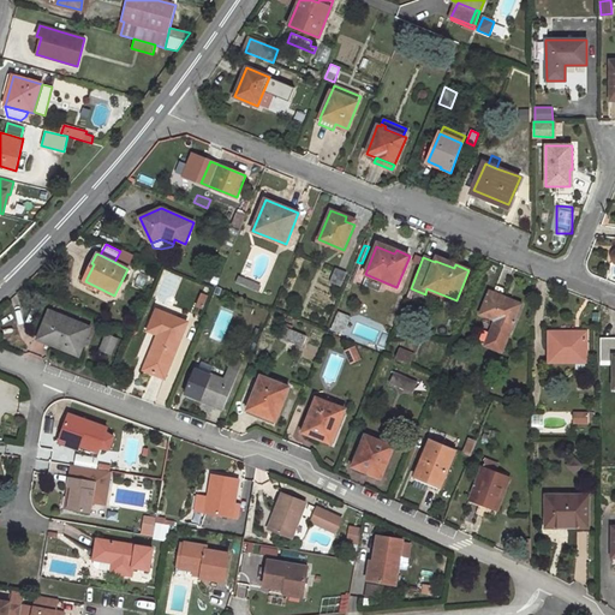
[(94,264),(91,263),(81,282),(84,284),(85,281),(94,264)]
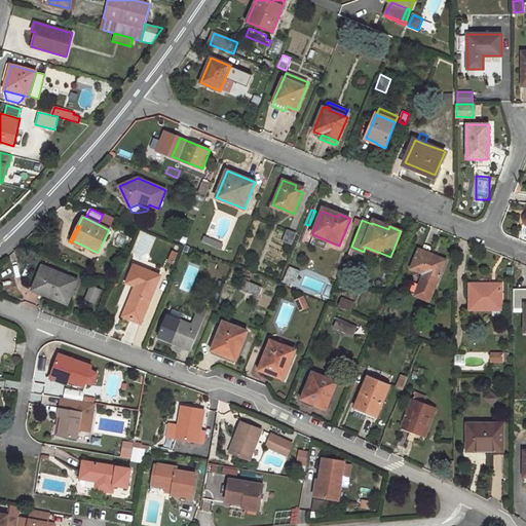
[(296,233),(287,229),(283,240),(291,245),(296,233)]
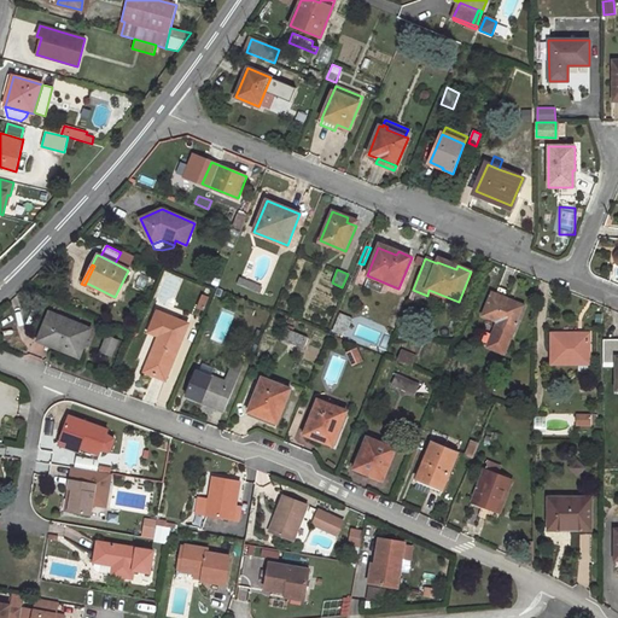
[(261,287),(250,283),(246,289),(258,293),(261,287)]
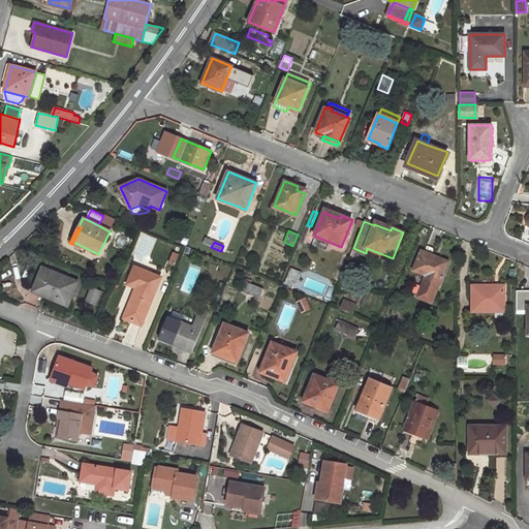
[(448,261),(422,251),(413,270),(426,276),(417,297),(432,303),(448,261)]
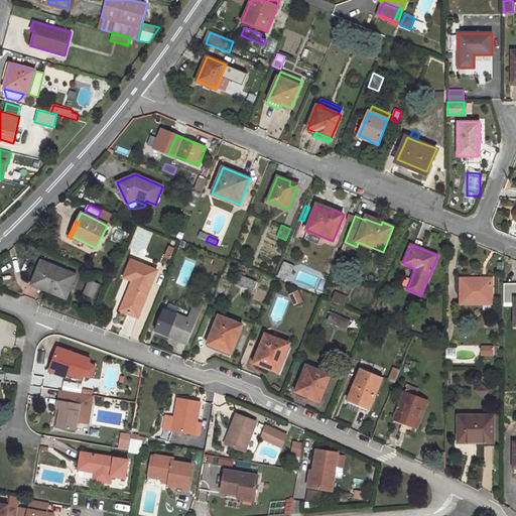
[(174,248),(169,247),(165,256),(170,258),(174,248)]
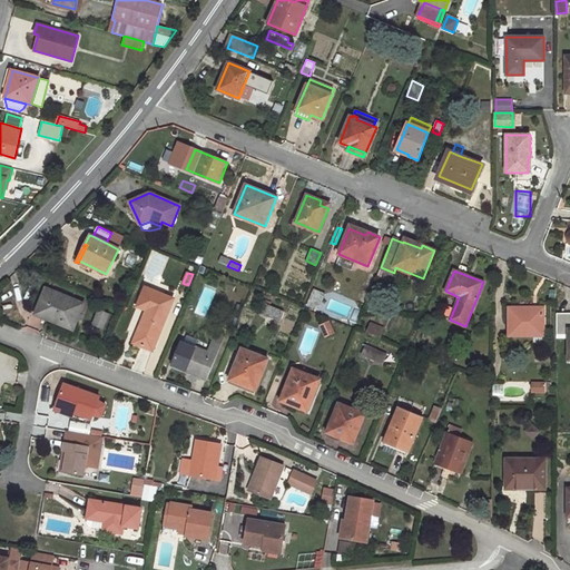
[(174,298),(145,287),(137,306),(147,311),(134,343),(153,351),(174,298)]
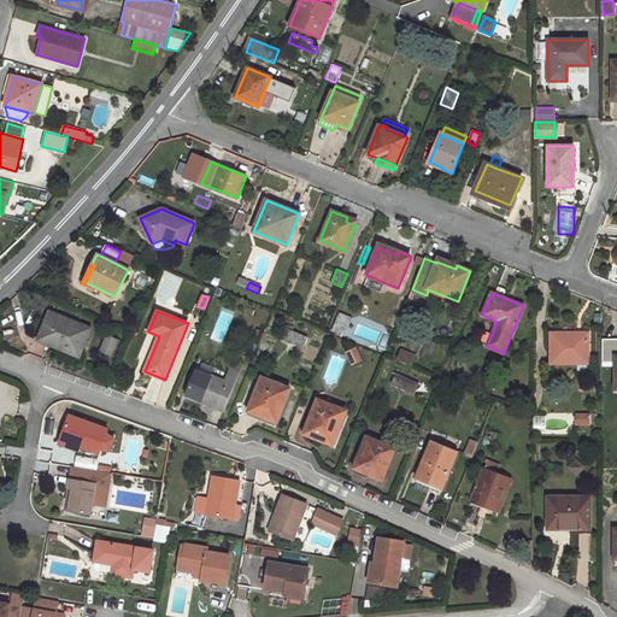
[(90,329),(50,312),(37,340),(60,350),(62,346),(80,354),(90,329)]
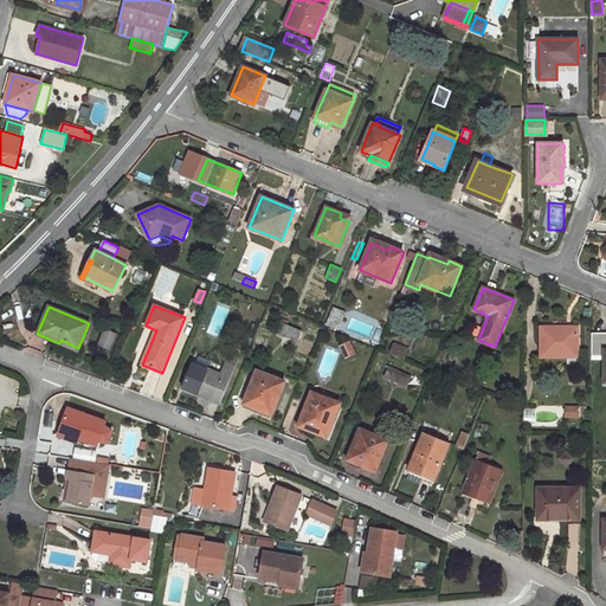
[(346,313),(334,308),(327,324),(339,330),(346,313)]
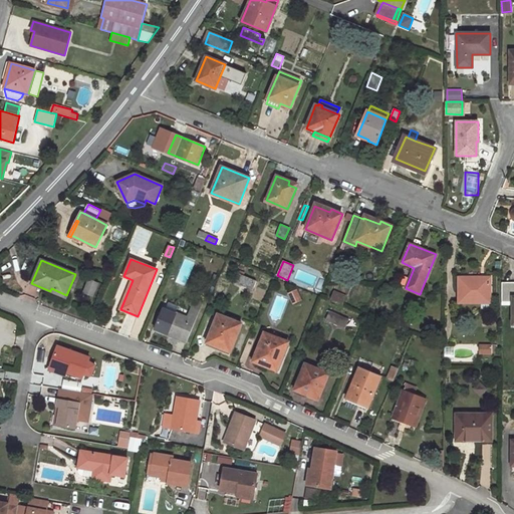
[(301,271),(297,280),(313,286),(316,277),(301,271)]
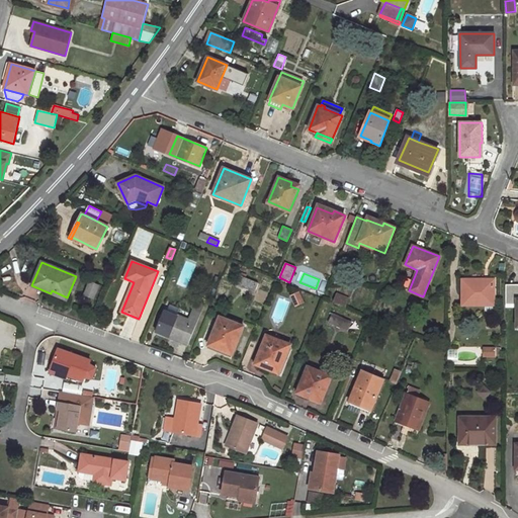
[(259,283),(239,274),(235,284),(254,292),(259,283)]
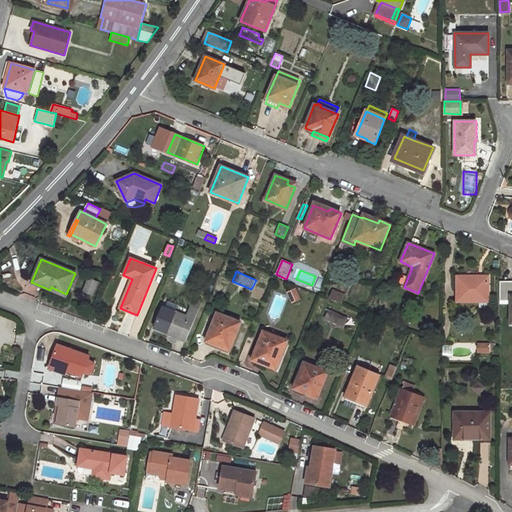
[(479,301),(488,301),(488,277),(457,277),(457,301),(479,301)]
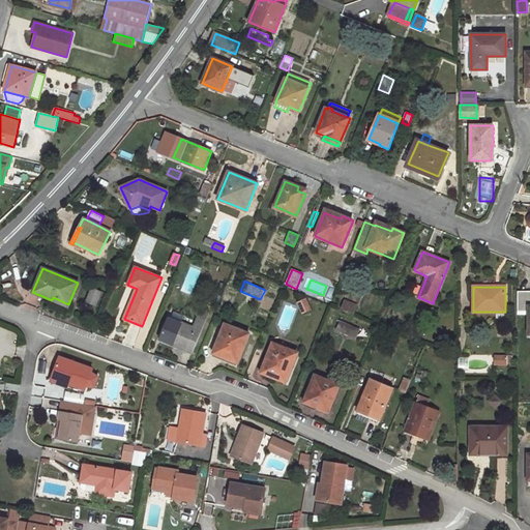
[(101,292),(92,288),(87,302),(95,306),(101,292)]
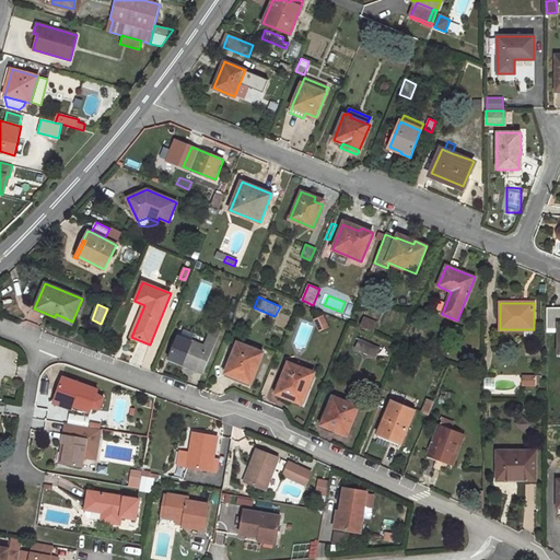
[(323,316),(315,319),(321,331),(328,327),(323,316)]
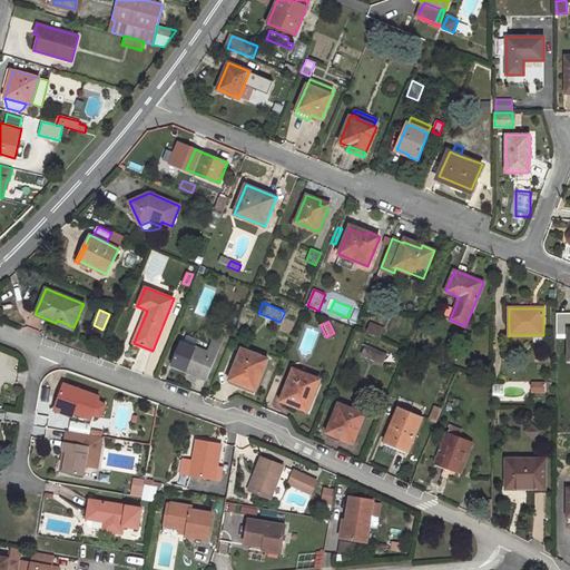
[(383,330),(371,324),(367,332),(380,337),(383,330)]
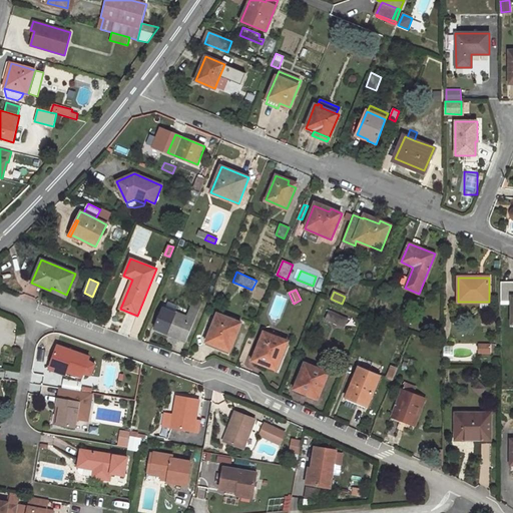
[(194,299),(191,306),(199,309),(202,302),(194,299)]
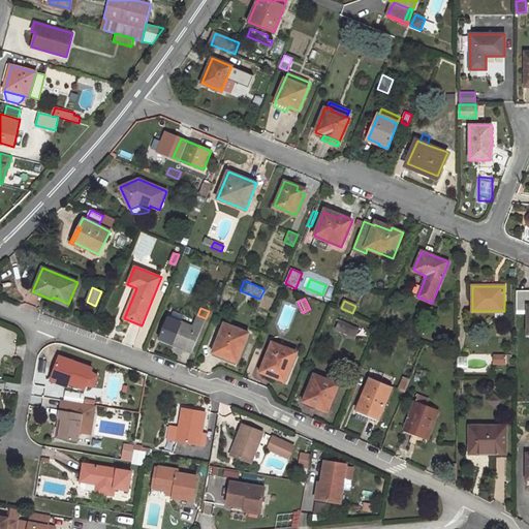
[(197,315),(192,327),(167,317),(159,339),(192,352),(206,318),(197,315)]
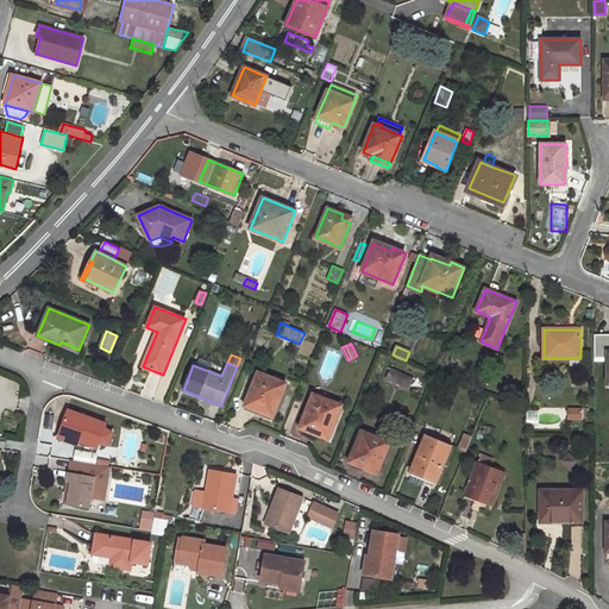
[(414,378),(390,369),(385,380),(409,389),(414,378)]
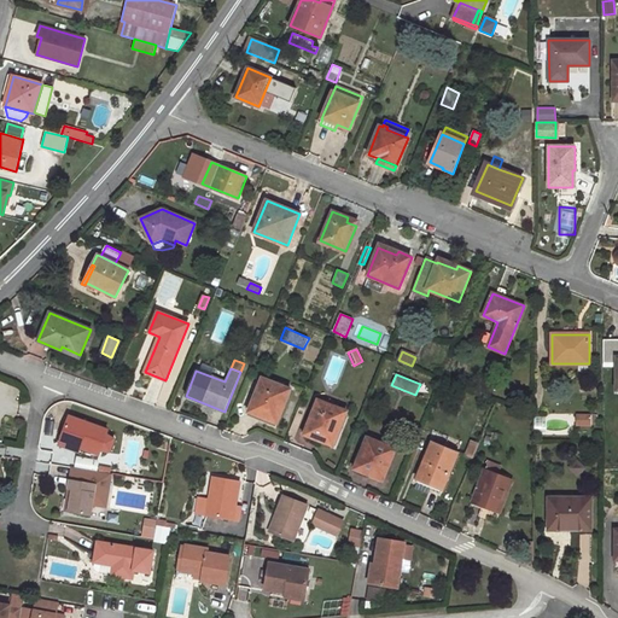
[(291,389),(262,378),(249,412),(278,424),(291,389)]
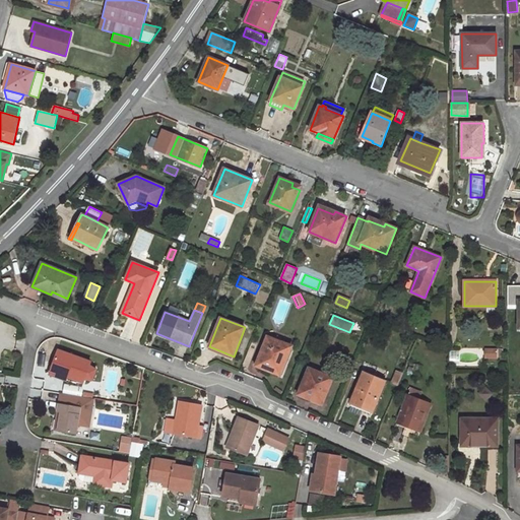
[(291,346),(267,337),(256,366),(280,375),(291,346)]
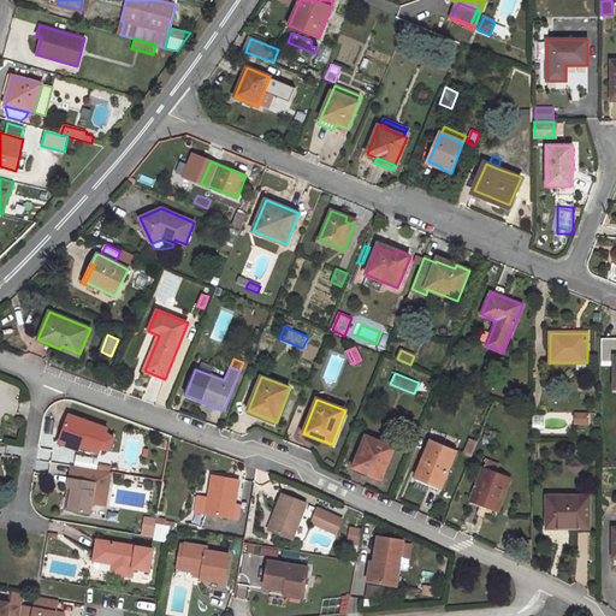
[(587,414),(576,414),(576,424),(587,425),(587,414)]
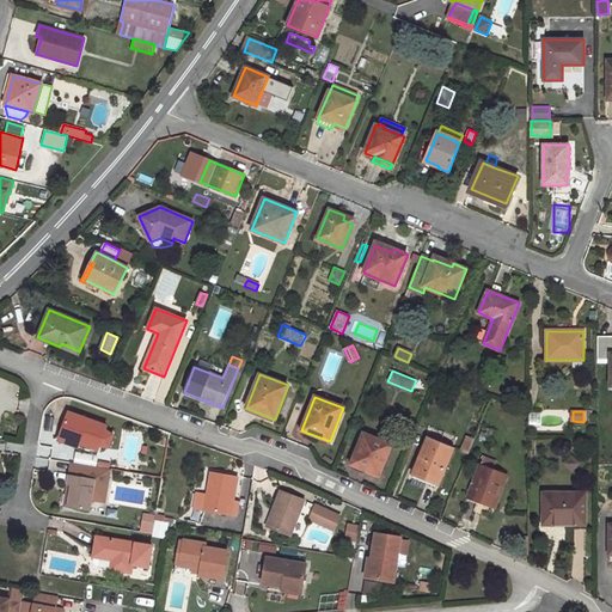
[(106,429),(108,427),(68,412),(59,440),(63,441),(66,435),(77,440),(74,446),(79,447),(80,444),(98,450),(99,448),(106,429)]
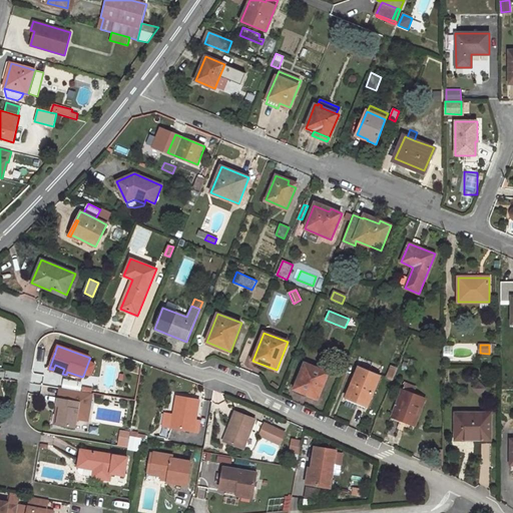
[(91,376),(96,364),(89,360),(83,376),(91,376)]
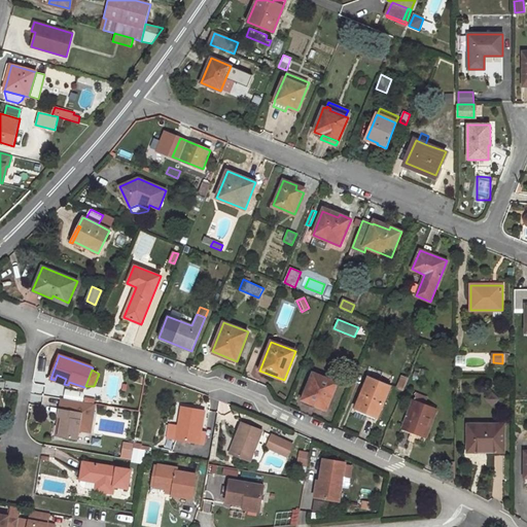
[(338,383),(313,374),(303,399),(326,410),(338,383)]
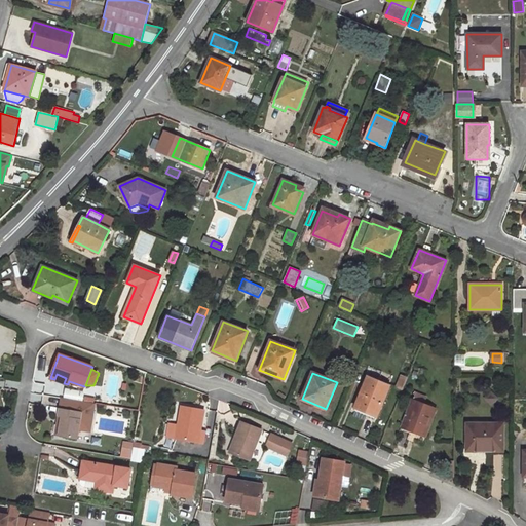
[(64,383),(66,378),(57,374),(54,379),(64,383)]
